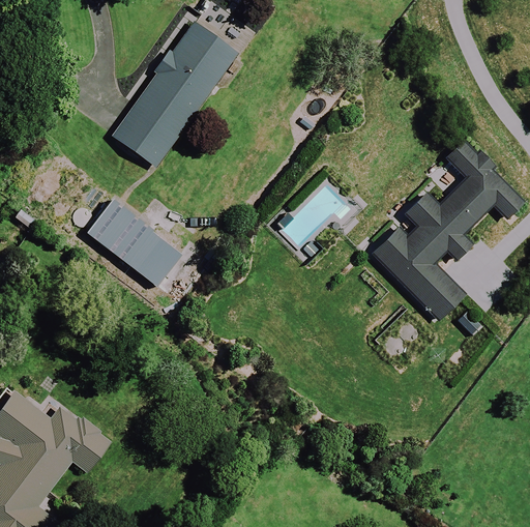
[(156,167),(239,50),(215,32),(195,18),(112,136),(156,167)]
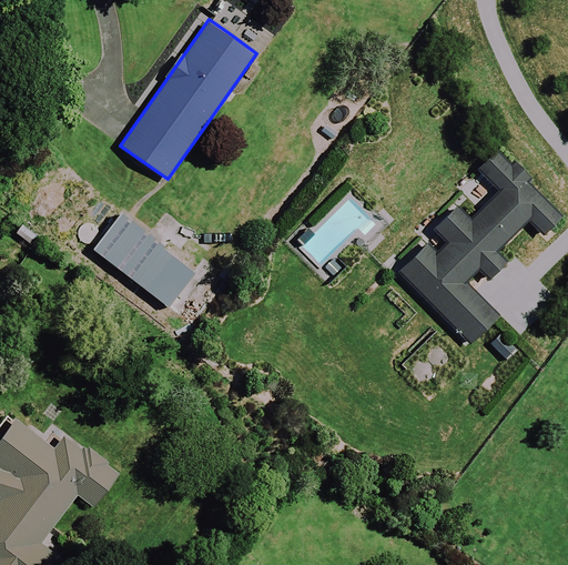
[(561,215),(496,151),(477,171),(497,192),(470,219),(457,205),(434,229),(438,233),(396,274),(467,345),(498,315),(466,282),(478,269),(490,282),(509,263),(497,251),(527,221),(541,235),(561,215)]
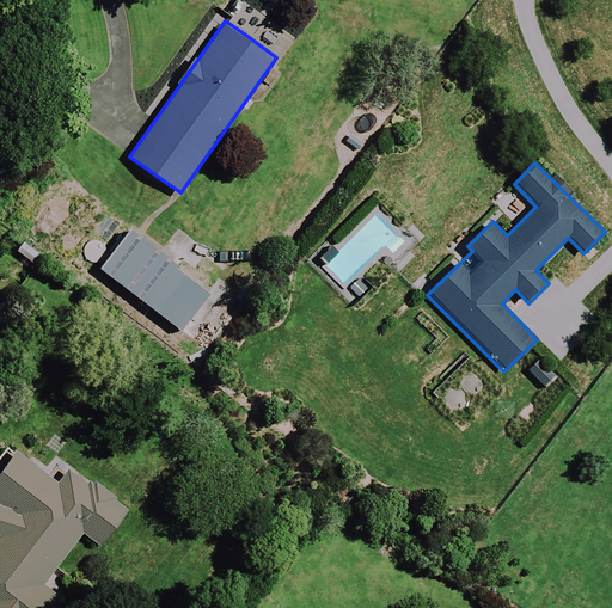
[(177,263),(130,228),(99,269),(193,338),(204,321),(159,287),(177,263)]
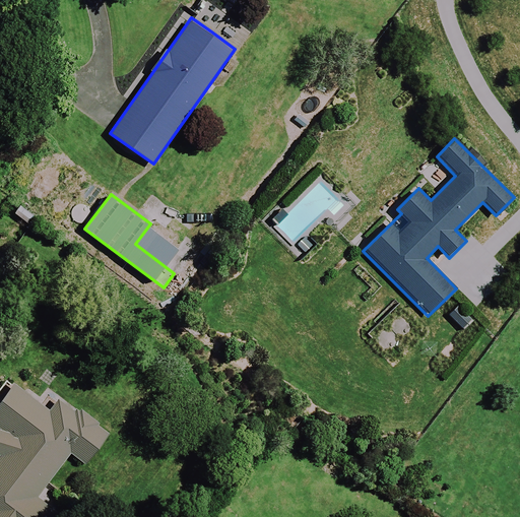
[(12,199),(0,216),(0,229),(22,244),(40,217),(12,199)]
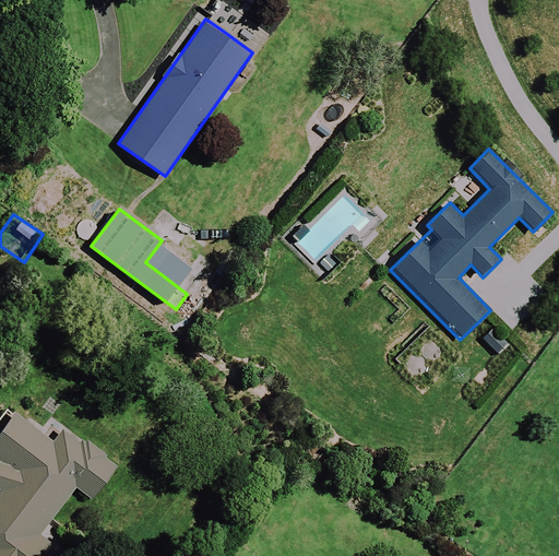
[(0,555),(63,555),(67,553),(42,534),(75,486),(93,499),(117,465),(55,421),(46,434),(12,410),(0,426),(0,555)]
